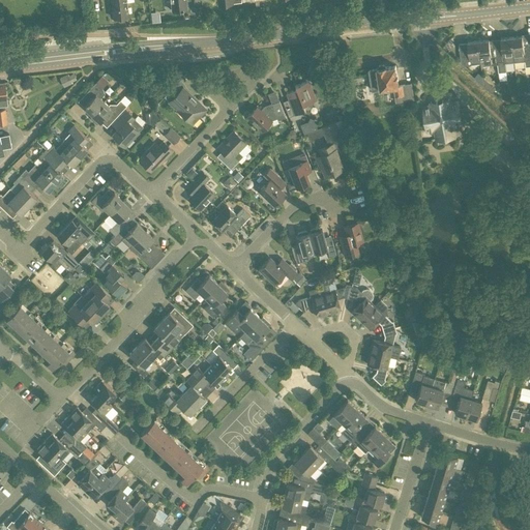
[(111,0),(113,17),(128,16),(125,0),(111,0)]
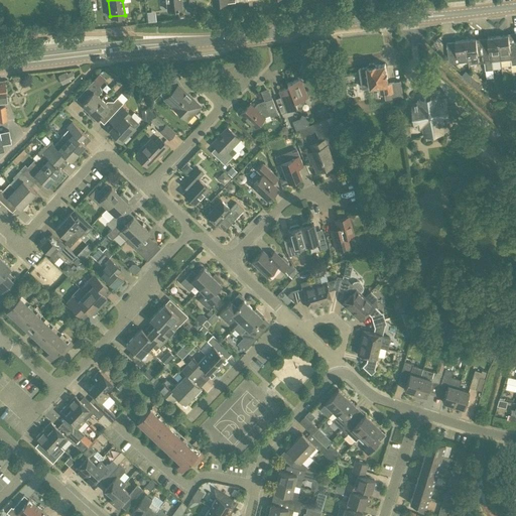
[(165,0),(166,10),(181,8),(180,0),(165,0)]
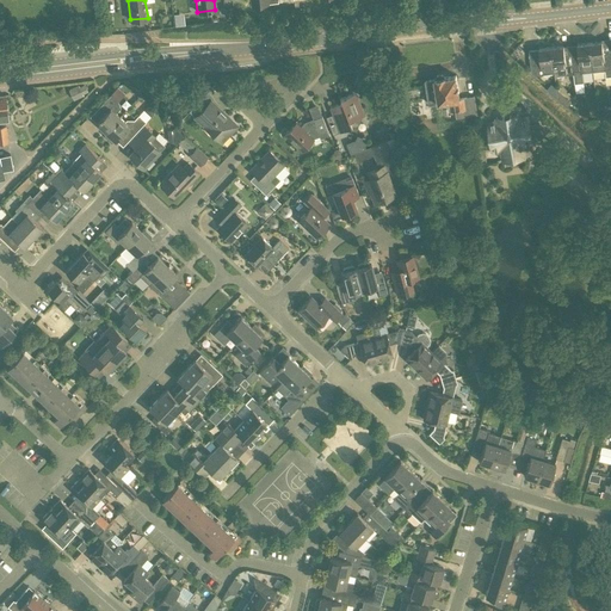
[(610,75),(610,62),(610,50),(604,51),(603,41),(588,42),(592,72),(605,69),(606,76),(610,75)]
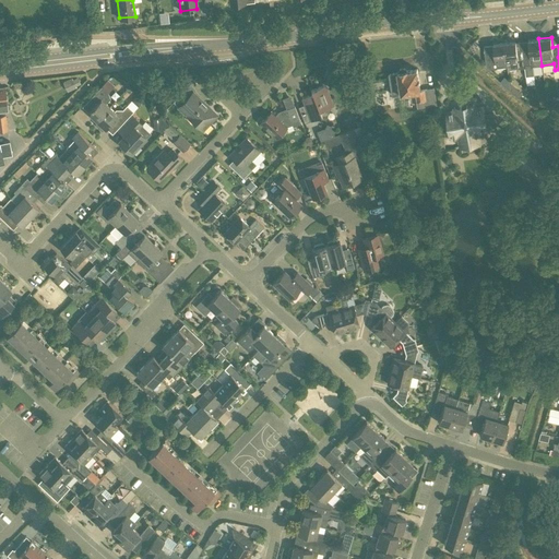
[(533,67),(542,66),(538,38),(527,40),(528,48),(522,49),(524,68),(525,68),(526,76),(534,75),(533,67)]
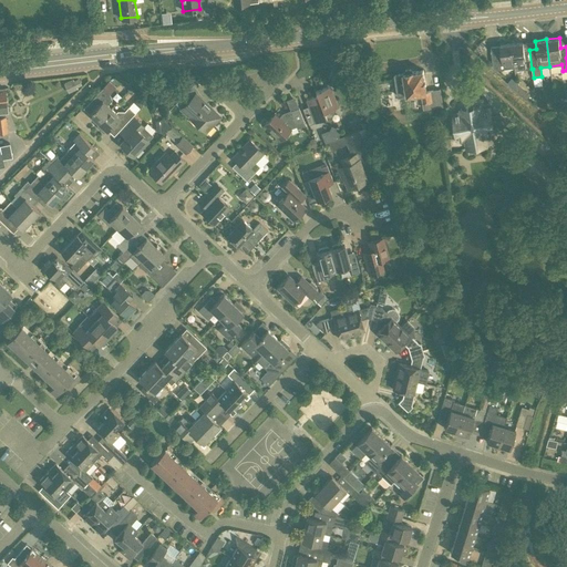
[(532,69),(529,50),(524,51),(523,42),(511,43),(514,68),(514,71),(532,69)]
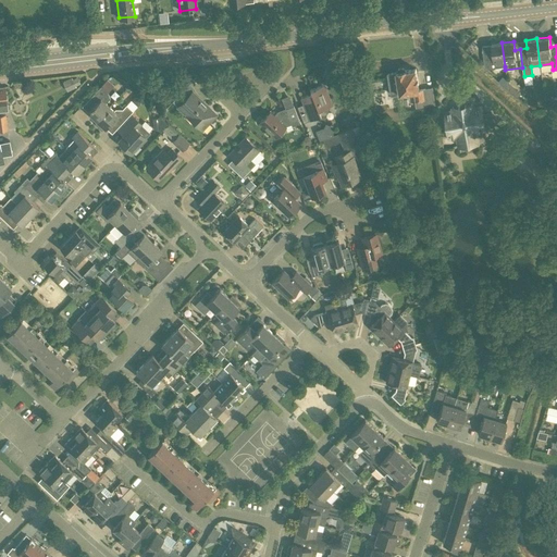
[(487,69),(505,66),(502,42),(491,44),(491,45),(482,46),(484,65),(487,69)]
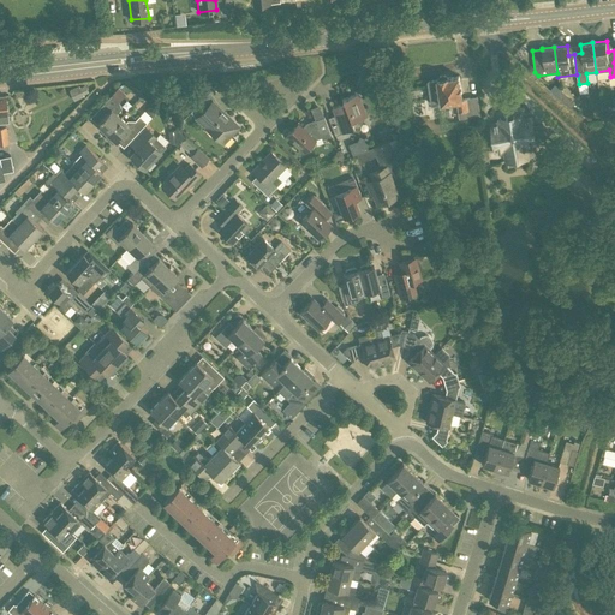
[(460,83),(459,76),(448,77),(437,78),(437,79),(428,81),(433,105),(458,100),(460,117),(481,114),(477,96),(463,99),(461,90),(461,88),(465,88),(465,83),(460,83)]
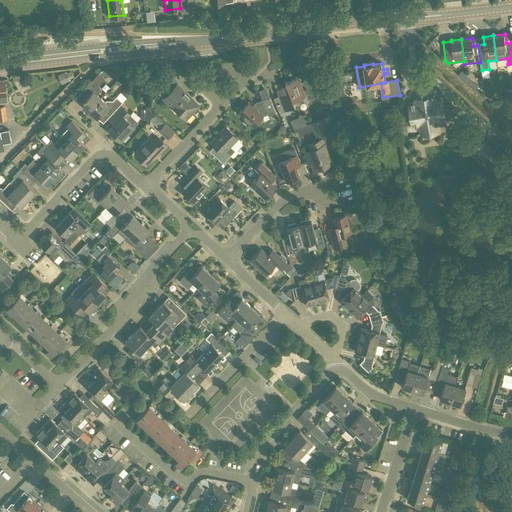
[(69,79),(72,77),(74,76),(71,70),(67,72),(66,71),(57,75),(61,84),(70,80),(69,79)]
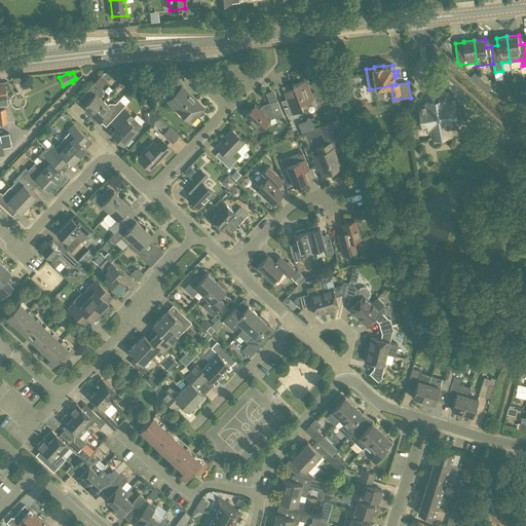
[(468,74),(479,83),(478,73),(468,74)]
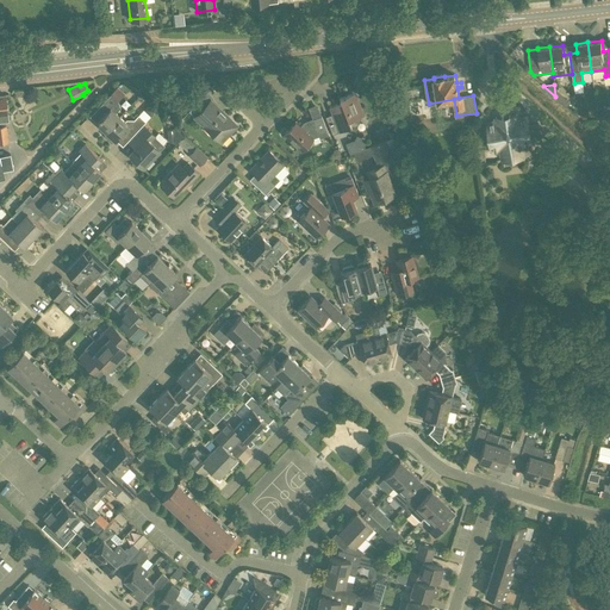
[(554,85),(555,97),(566,106),(571,103),(555,89),(555,85),(554,85)]
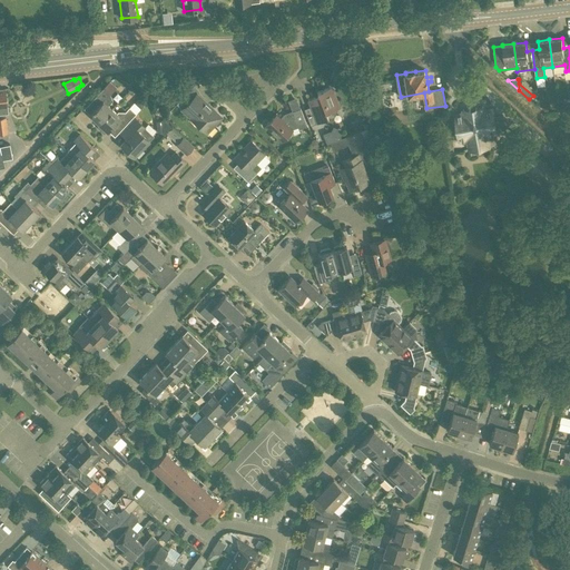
[(116,81),(110,86),(115,92),(121,88),(116,81)]
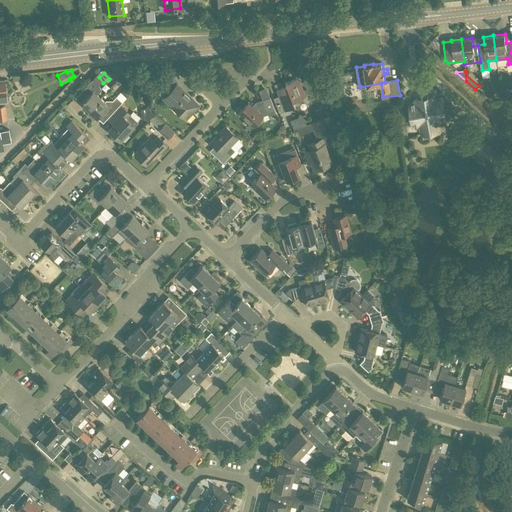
[(284,110),(299,104),(303,96),(305,95),(298,77),(285,82),(286,85),(276,89),(284,110)]
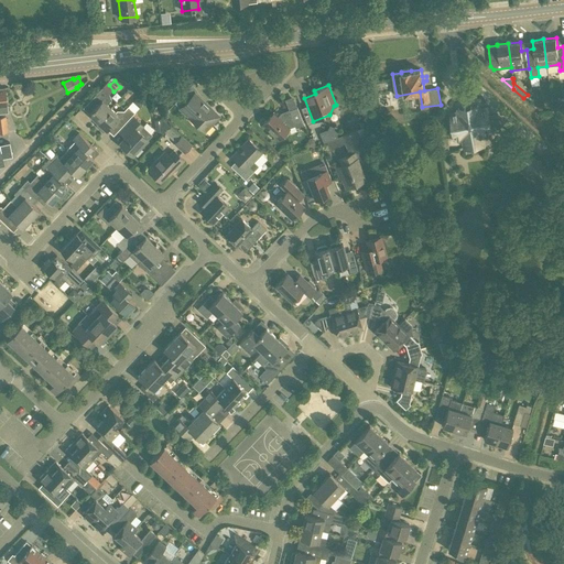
[(97,121),(110,107),(107,104),(111,99),(108,93),(102,86),(91,97),(98,102),(88,112),(97,121)]
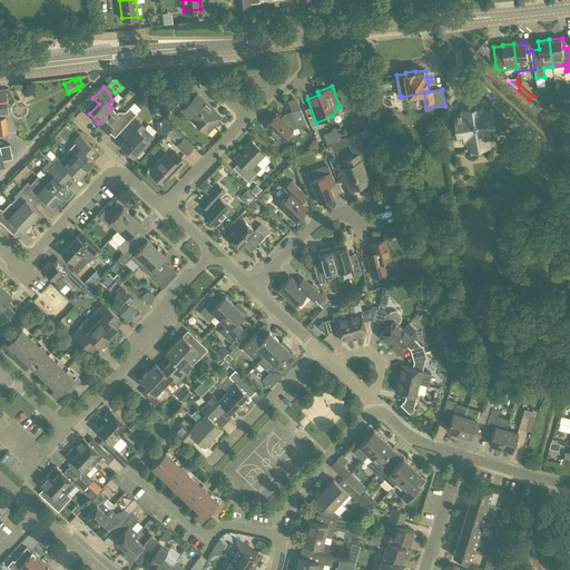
[(220,116),(203,99),(196,92),(188,101),(183,97),(177,104),(206,130),(220,116)]
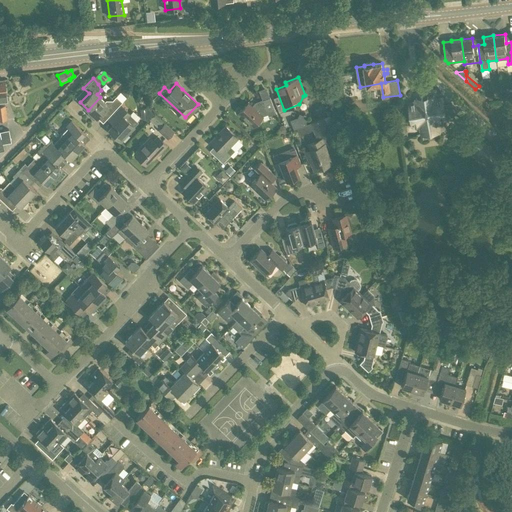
[(32,92),(31,84),(21,85),(23,94),(32,92)]
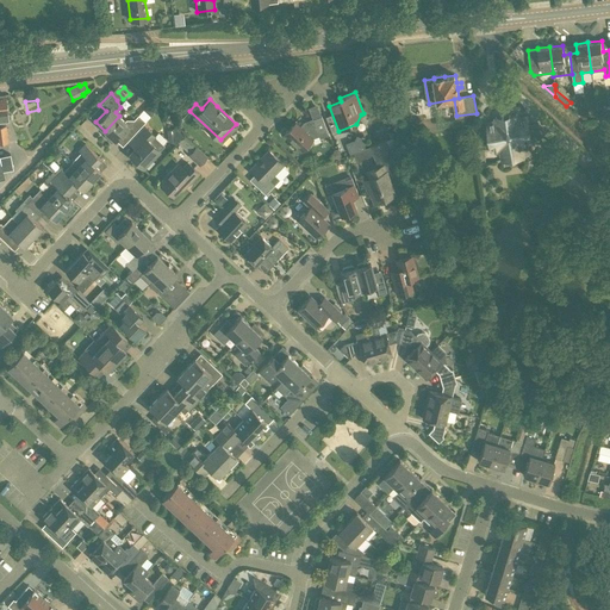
[(609,105),(597,107),(599,119),(609,118),(609,105)]
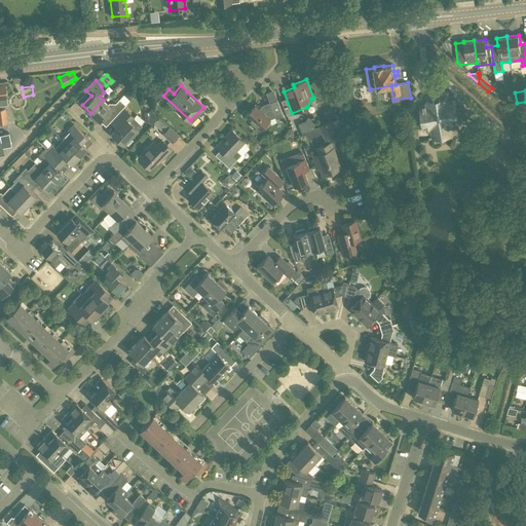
[(98,120),(99,120),(105,115),(111,120),(125,105),(119,99),(115,103),(109,103),(108,104),(103,100),(90,113),(91,113),(90,114),(89,116),(96,121),(98,120)]
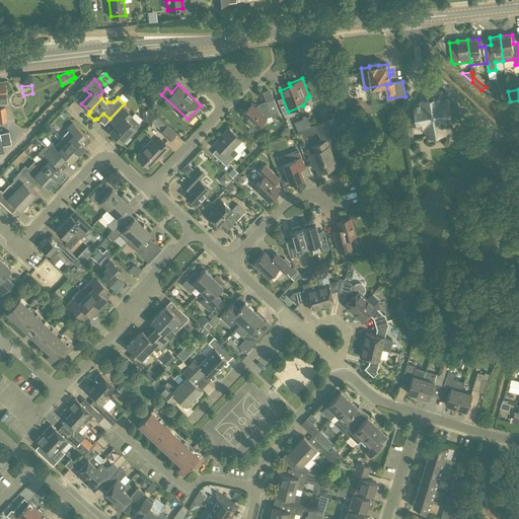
[(266,100),(268,105),(261,107),(258,102),(255,107),(251,103),(241,114),(256,127),(265,119),(271,116),(272,118),(280,115),(273,97),(266,100)]
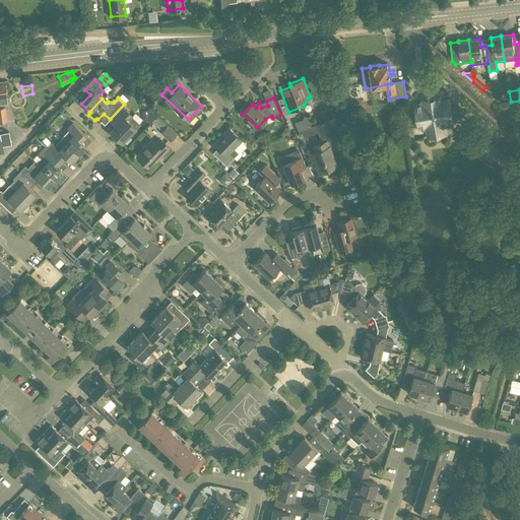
[(454,125),(449,99),(415,104),(418,121),(415,123),(414,125),(414,128),(414,131),(416,133),(419,134),(421,134),(425,134),(427,132),(427,131),(447,128),(447,126),(454,125)]
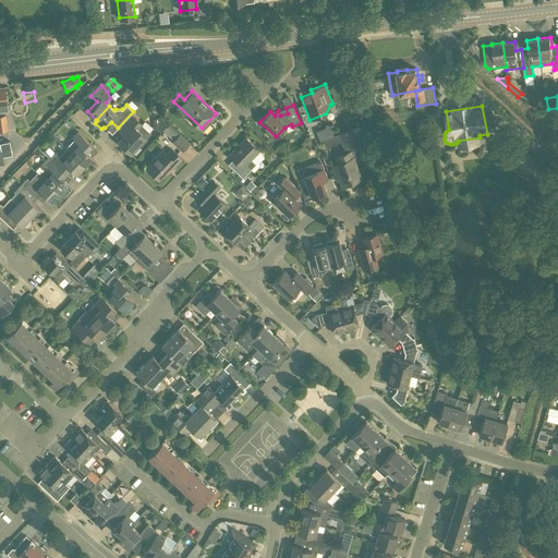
[(143,124),(132,113),(119,128),(124,133),(118,140),(131,152),(145,136),(148,133),(141,126),(143,124)]
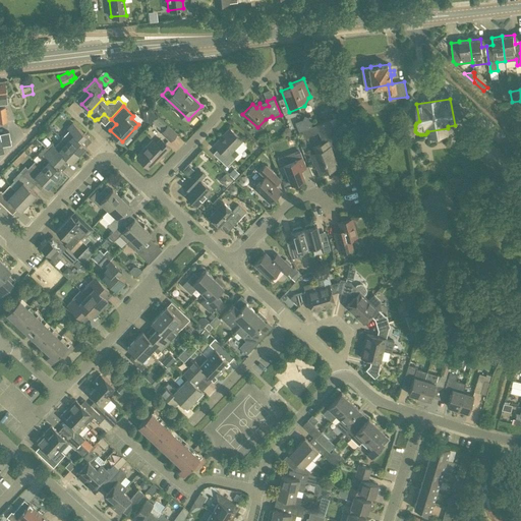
[(150,122),(157,115),(150,109),(147,109),(148,120),(150,122)]
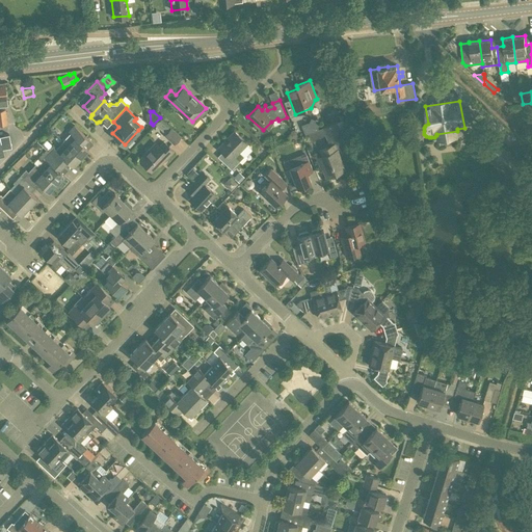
[(338,125),(346,122),(345,118),(337,122),(322,127),(327,140),(341,134),(338,125)]
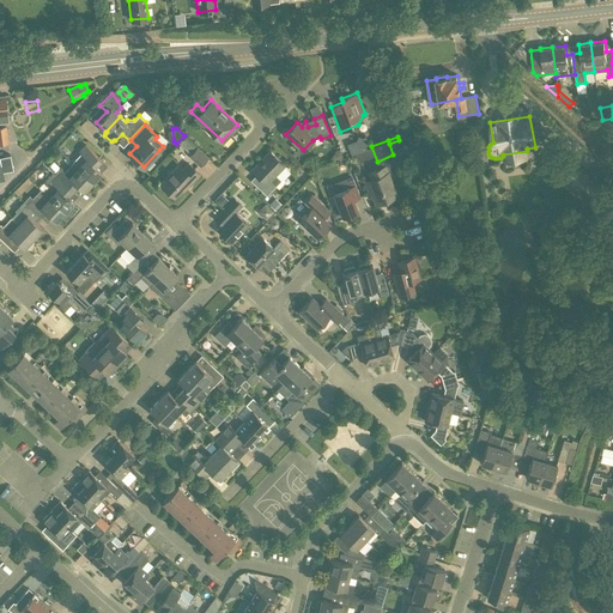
[(347,144),(352,155),(366,149),(365,146),(353,141),(347,144)]
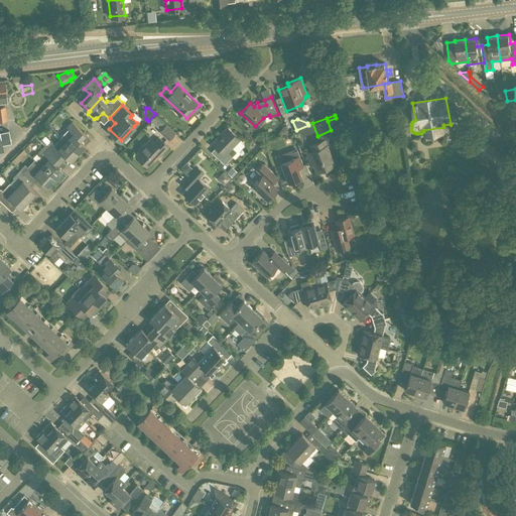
[(65,140),(78,152),(86,144),(78,137),(83,131),(72,121),(67,126),(68,128),(68,134),(70,135),(65,140)]
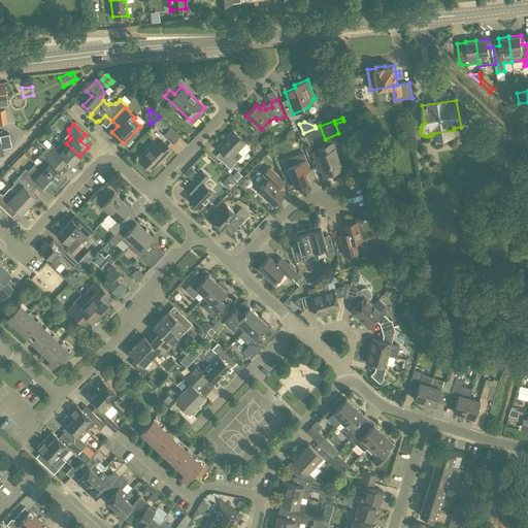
[(172,143),(179,135),(170,126),(162,134),(172,143)]
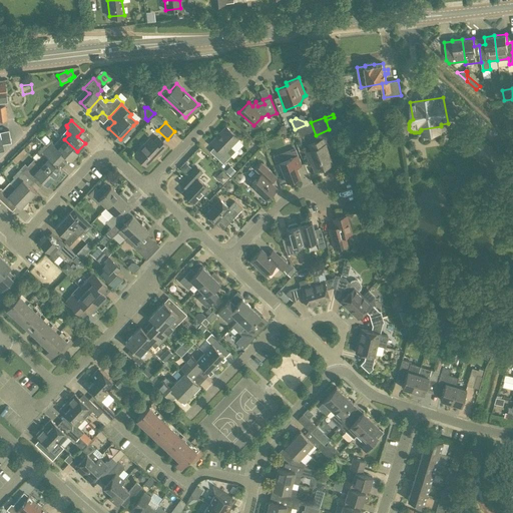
[(280,135),(287,132),(286,128),(284,124),(281,125),(279,132),(280,135)]
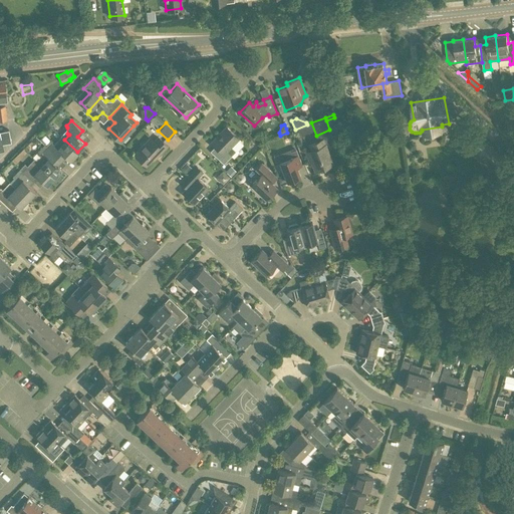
[(0,138),(0,151),(4,151),(2,145),(11,143),(8,130),(2,131),(1,126),(0,125),(0,136),(0,138)]
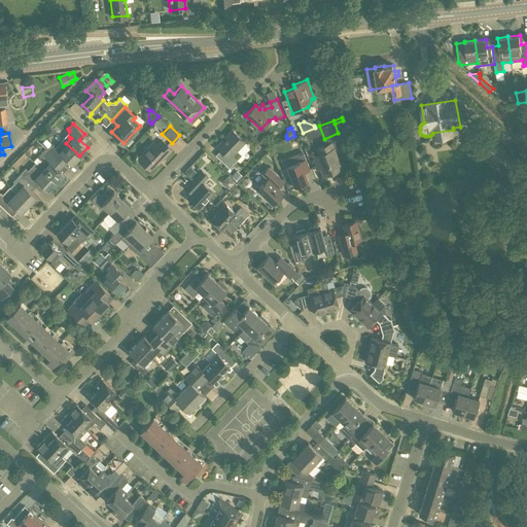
[(243,143),(244,141),(232,129),(216,145),(229,157),(223,163),(229,168),(237,160),(232,154),(238,148),(242,153),(248,147),(243,143)]
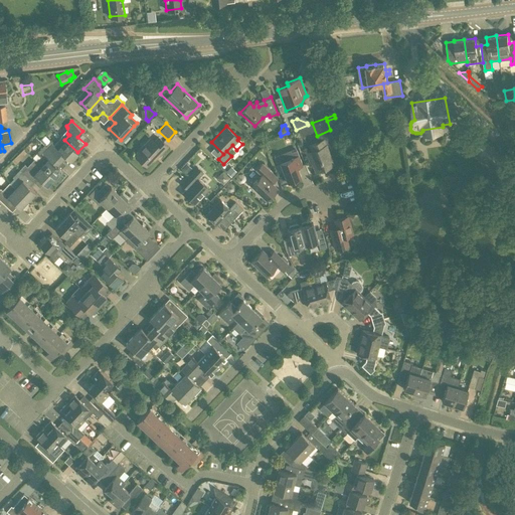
[(46,143),(52,139),(47,132),(42,136),(46,143)]
